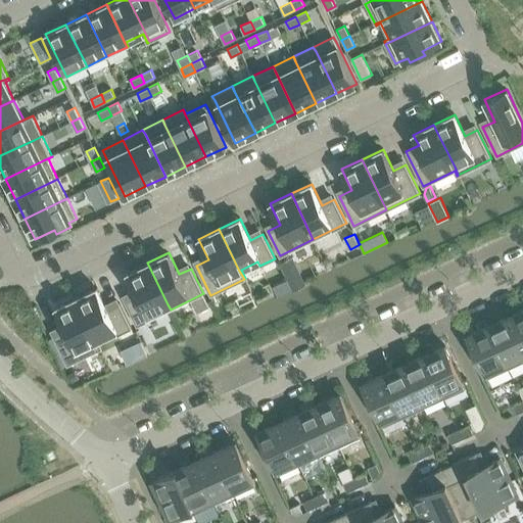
[(293,257),(280,264),(288,280),(301,274),(293,257)]
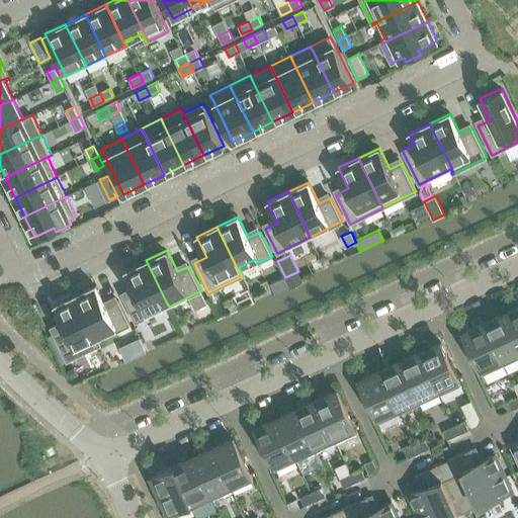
[(136,291),(123,297),(136,323),(169,307),(166,301),(146,260),(125,270),(136,291)]
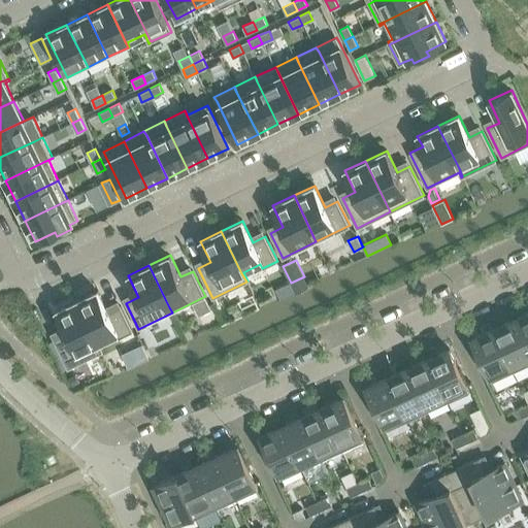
[(98,291),(76,301),(97,343),(101,352),(103,351),(99,342),(116,334),(118,338),(133,331),(121,306),(108,312),(98,291)]
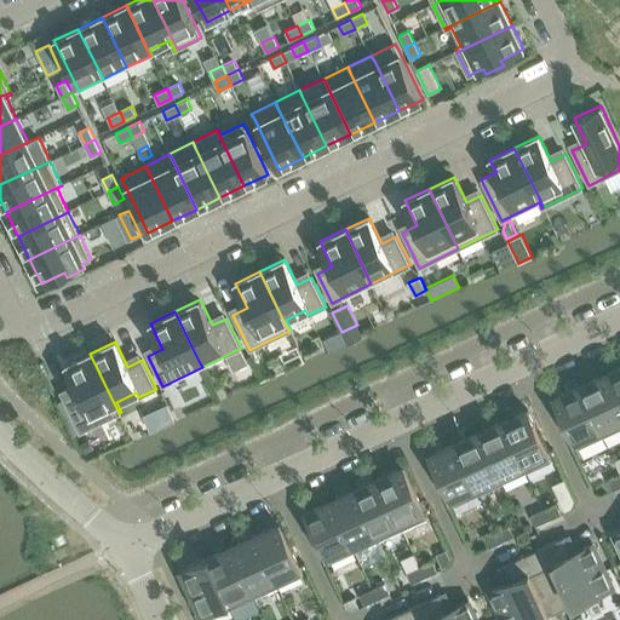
[(78,391),(63,397),(80,432),(119,413),(114,403),(90,354),(65,366),(78,391)]
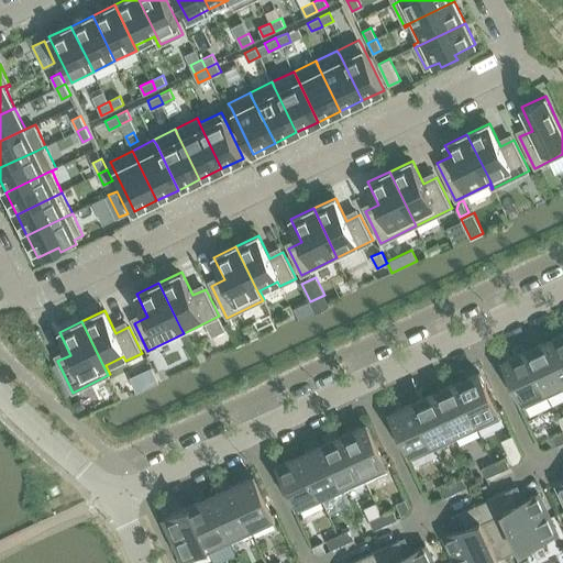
[(562,332),(548,340),(562,372),(562,332)]
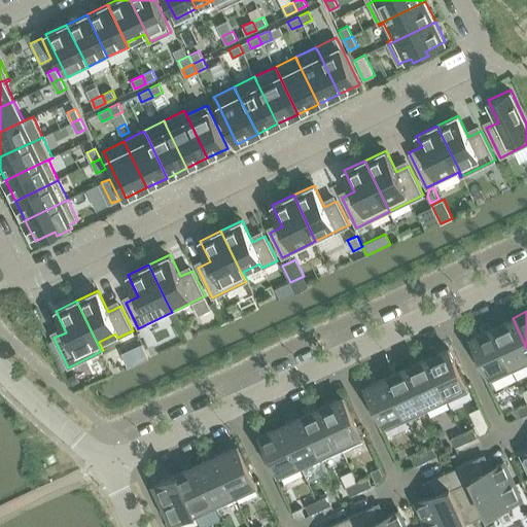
[(526,348),(513,318),(492,327),(513,371),(526,363),(526,348)]
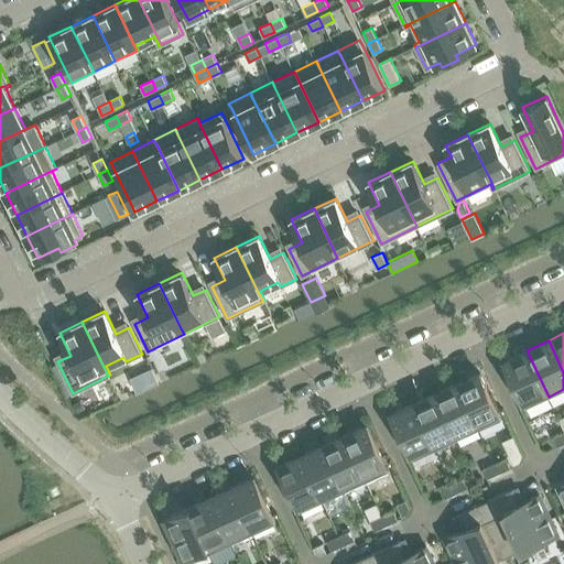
[(525,408),(549,397),(527,350),(505,361),(525,408)]
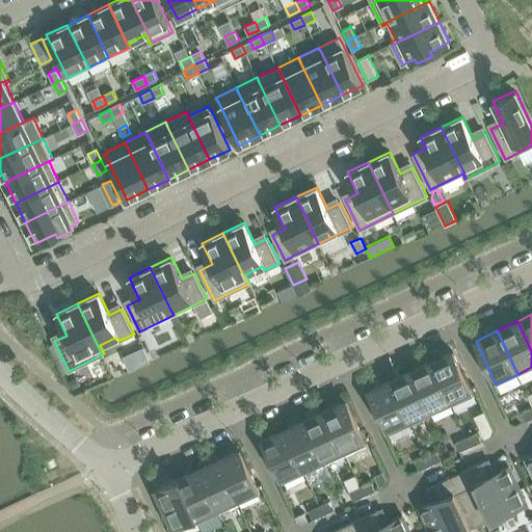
[(453,351),(432,361),(452,405),(474,396),(453,351)]
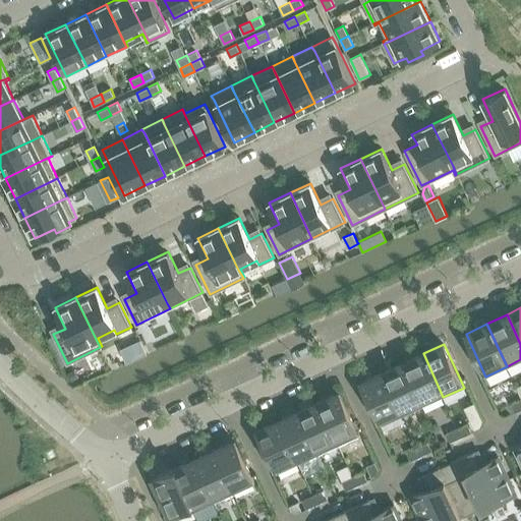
[(423,353),(403,362),(422,406),(443,397),(423,353)]
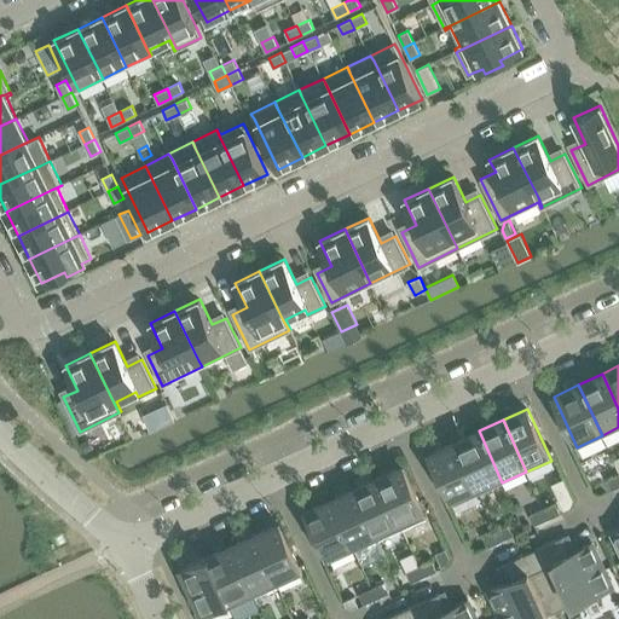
[(479,431),(455,443),(478,493),(502,482),(479,431)]
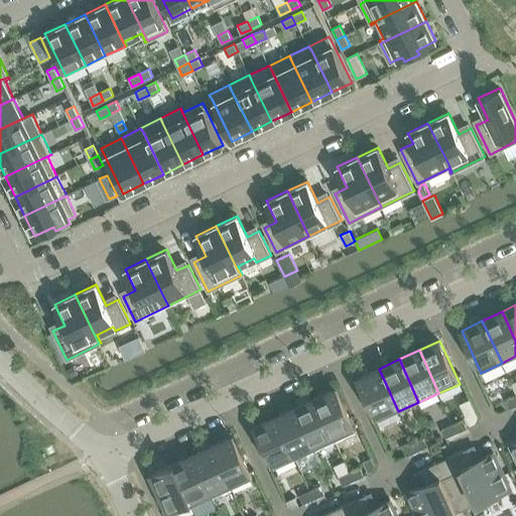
[(378,420),(398,411),(379,369),(359,378),(378,420)]
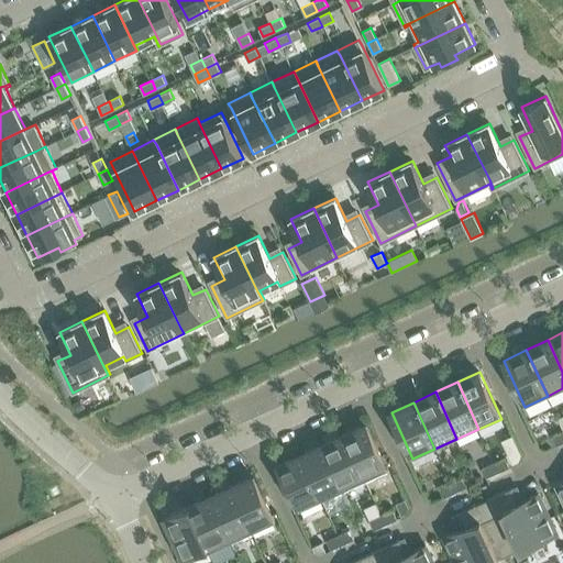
[(367,423),(345,433),(365,481),(387,471),(367,423)]
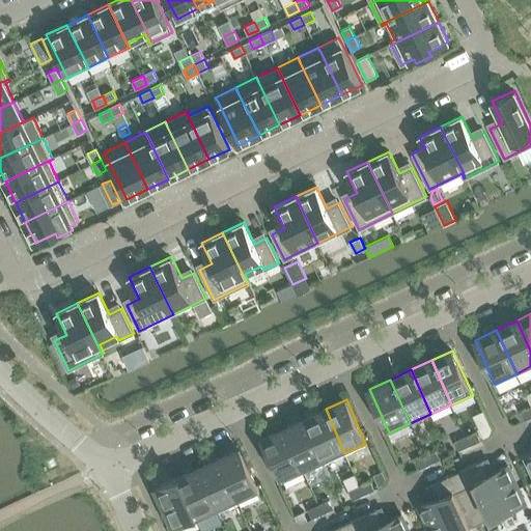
[(525,420),(530,417),(530,406),(521,411),(525,420)]
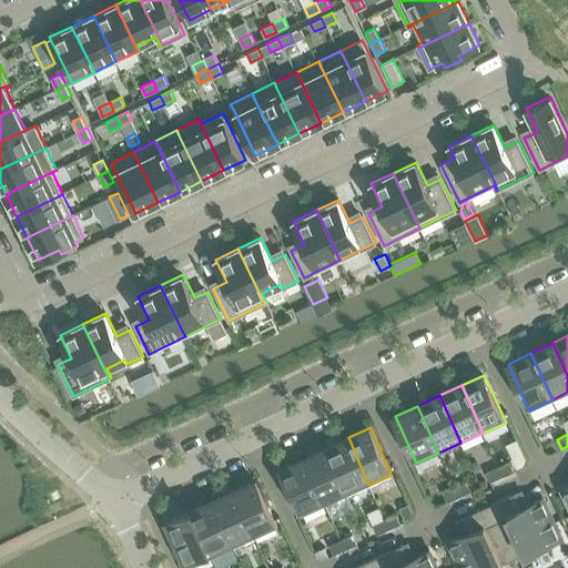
[(348,437),(326,448),(346,495),(368,485),(348,437)]
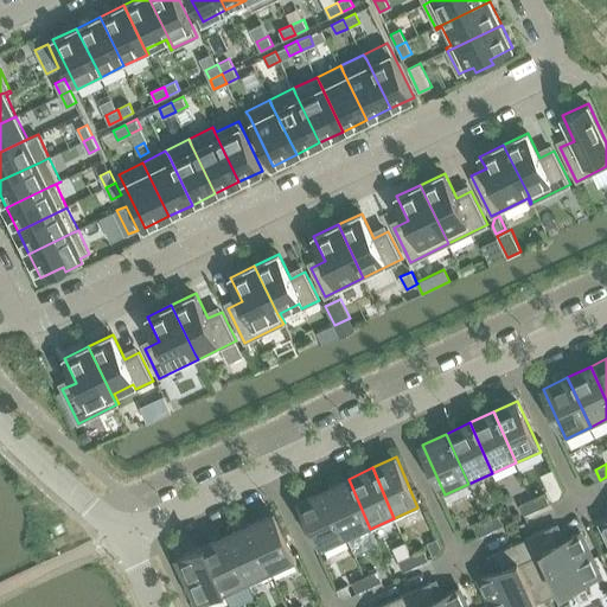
[(349,479),(324,490),(346,540),(370,529),(349,479)]
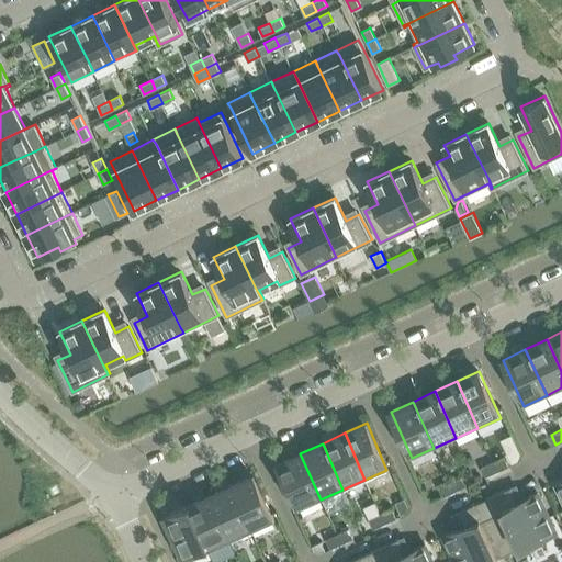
[(299,509),(321,499),(300,453),(278,463),(299,509)]
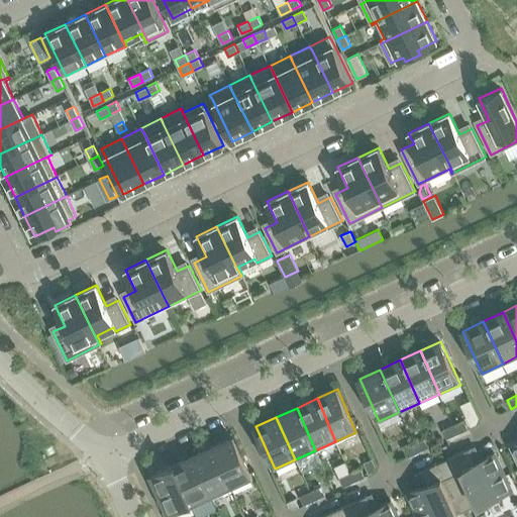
[(457,433),(468,429),(463,420),(453,425),(457,433)]
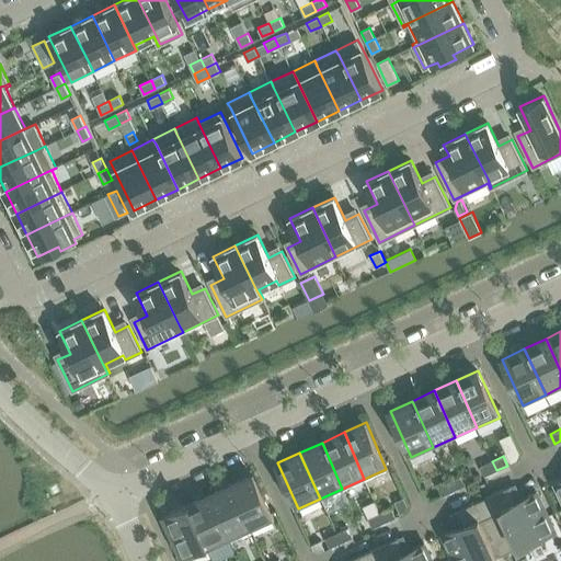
[(496,470),(492,461),(481,467),(485,476),(496,470)]
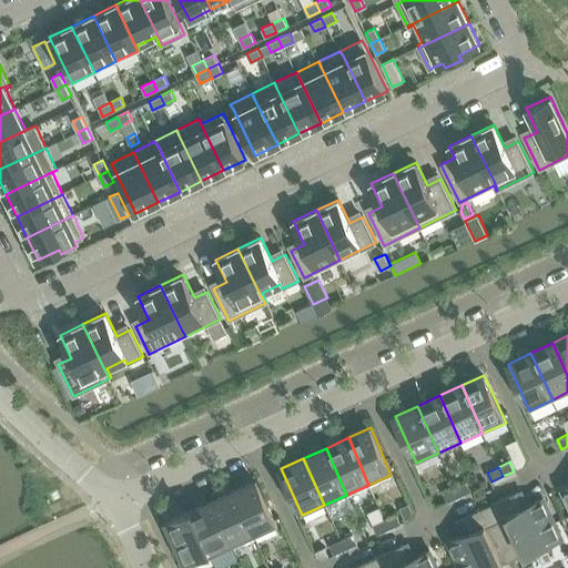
[(256,479),(234,490),(255,537),(277,527),(256,479)]
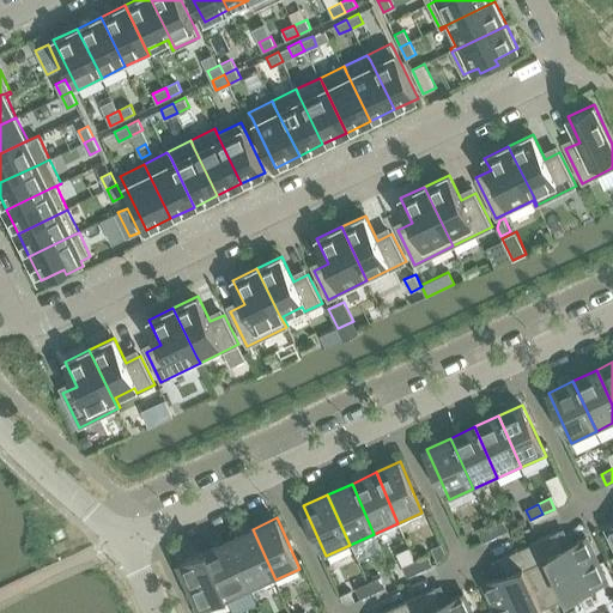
[(495,535),(508,530),(503,520),(491,526),(495,535)]
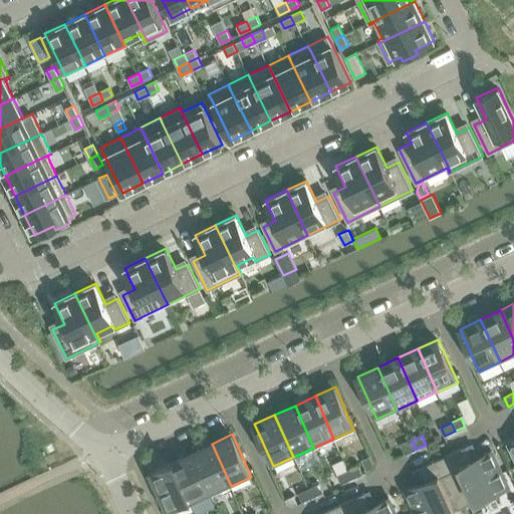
[(415,449),(412,441),(401,446),(405,454),(415,449)]
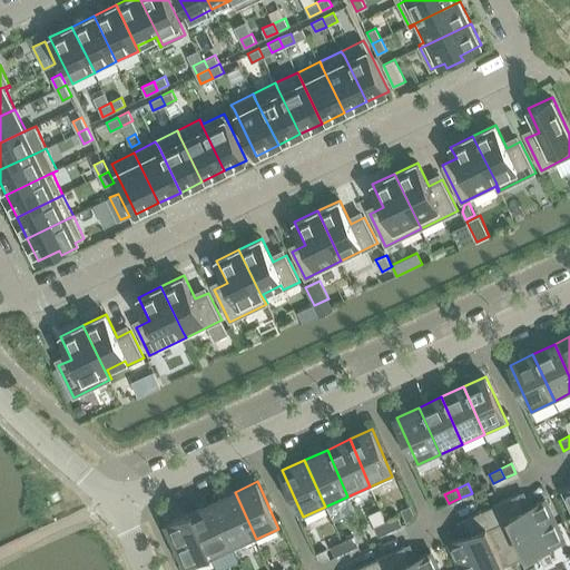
[(235,492),(213,502),(225,528),(229,539),(234,549),(256,539),(235,492)]
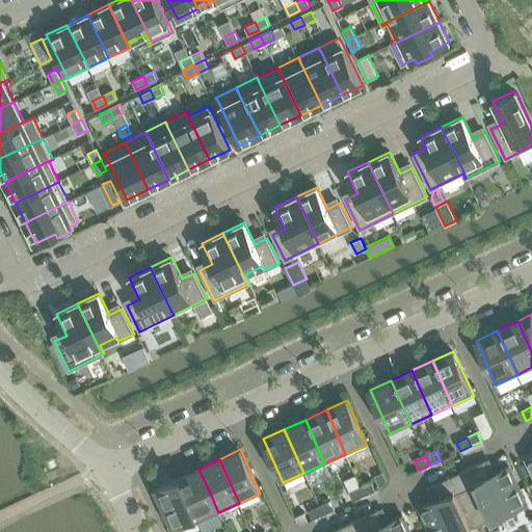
[(483,461),(458,473),(482,524),(493,519),(495,523),(514,514),(512,510),(526,504),(508,467),(490,475),(483,461)]
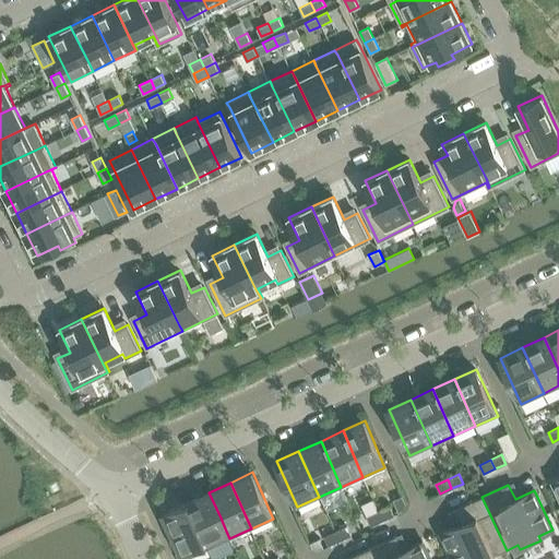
[(209,492),(187,502),(199,527),(203,538),(207,548),(229,538),(225,528),(221,518),(209,492)]
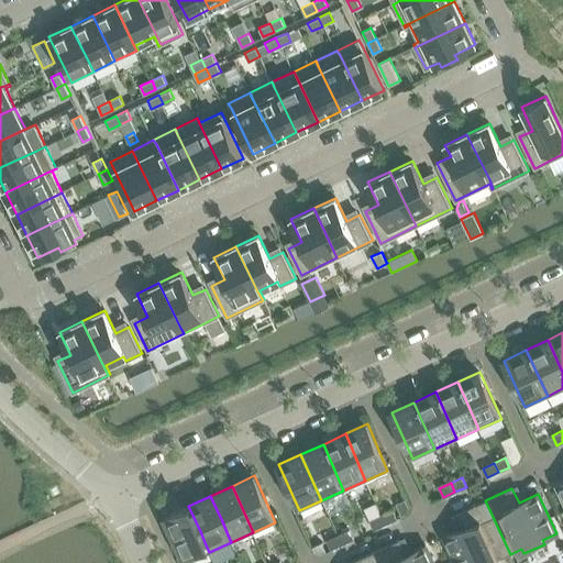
[(499,562),(498,560),(510,554),(485,500),(459,512),(465,528),(445,537),(457,562),(499,562)]
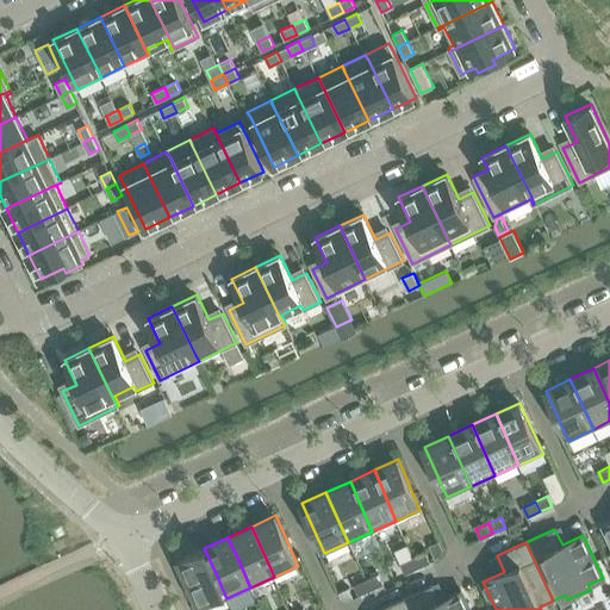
[(203,609),(226,598),(222,587),(217,576),(204,548),(180,559),(203,609)]
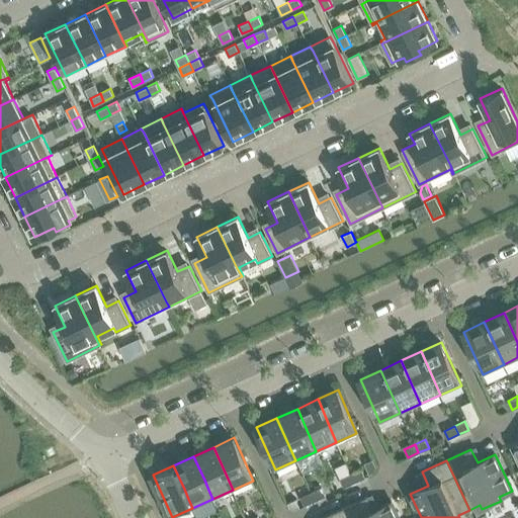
[(354,483),(365,478),(361,468),(350,473),(354,483)]
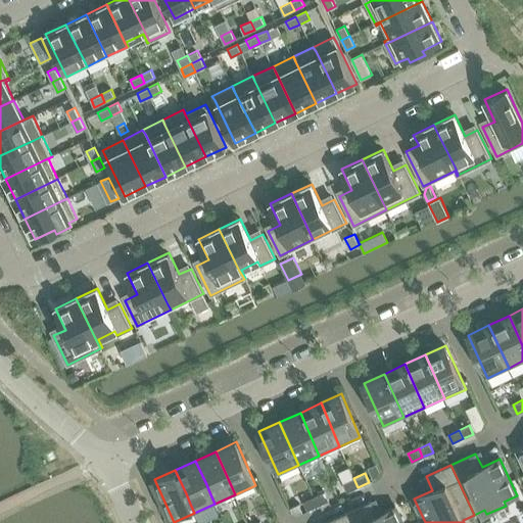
[(358,487),(353,478),(343,483),(347,491),(358,487)]
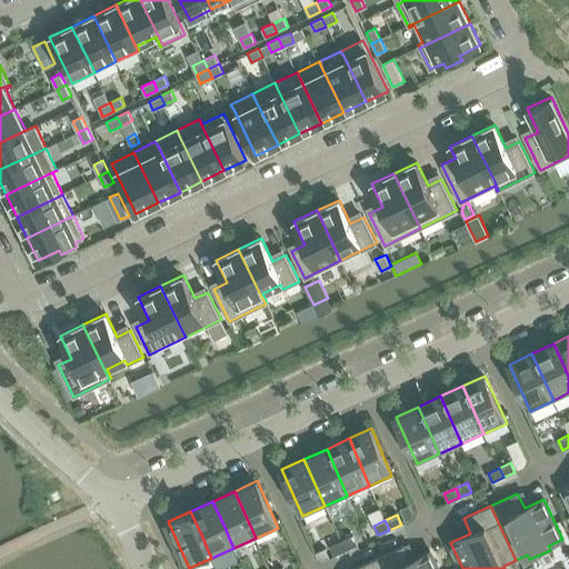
[(346,549),(357,543),(352,535),(341,540),(346,549)]
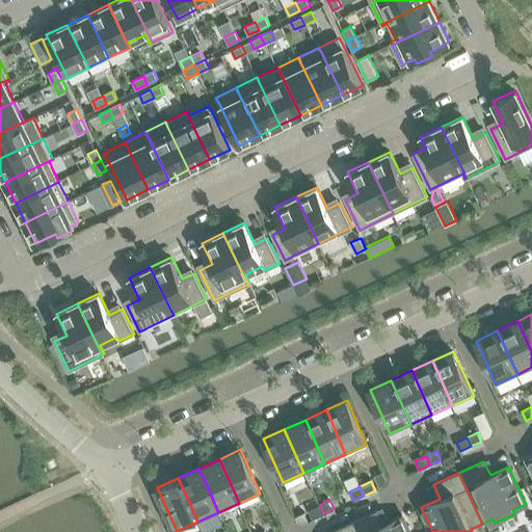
[(323,513),(319,505),(309,510),(313,519),(323,513)]
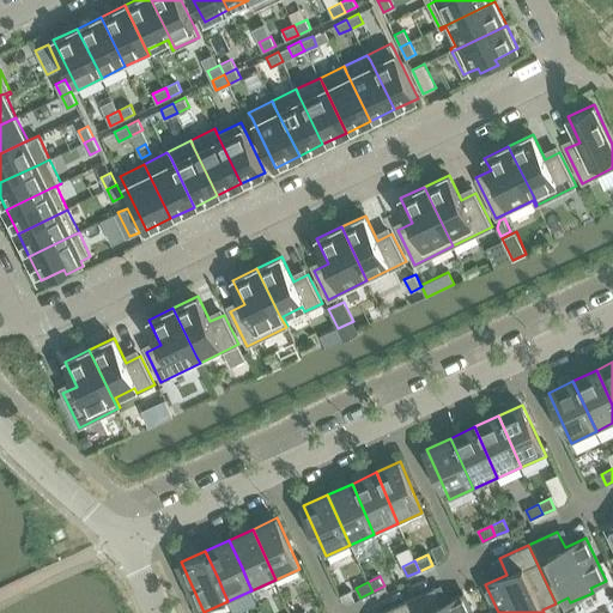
[(435,588),(405,601),(411,612),(471,612),(463,594),(442,604),(435,588)]
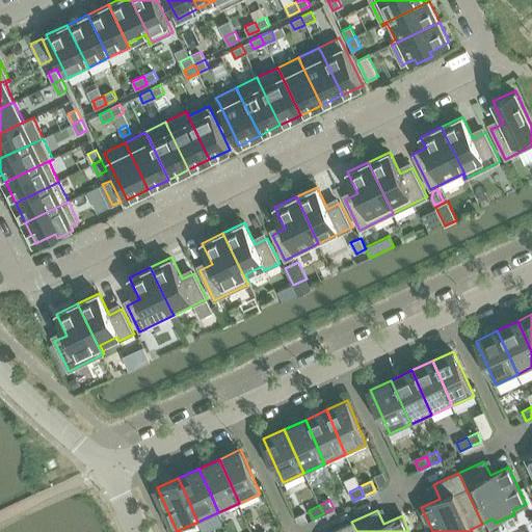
[(306,511),(296,516),(299,522),(309,517),(306,511)]
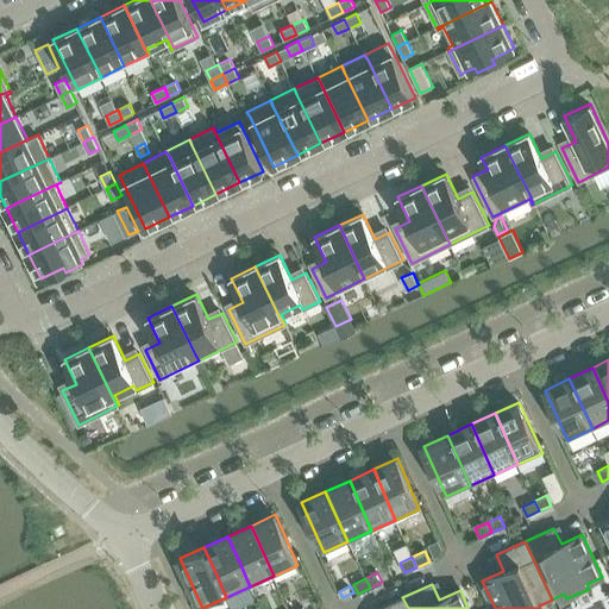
[(408,608),(402,597),(375,608),(408,608)]
